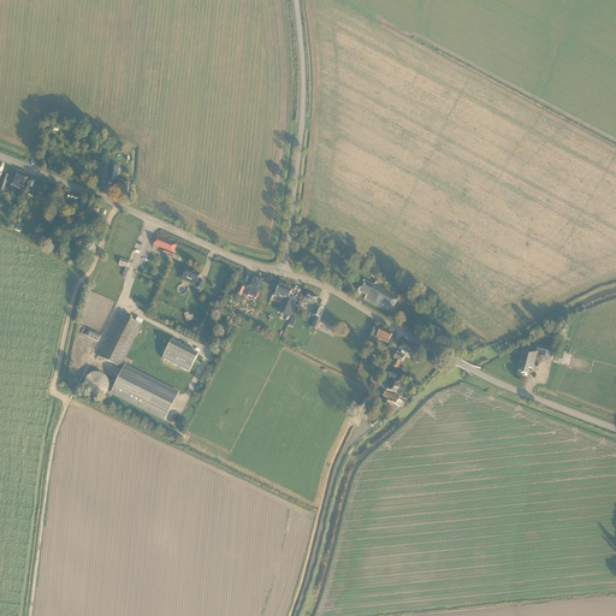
[(126,195),(129,182),(117,179),(119,166),(111,165),(106,183),(114,184),(112,191),(126,195)]
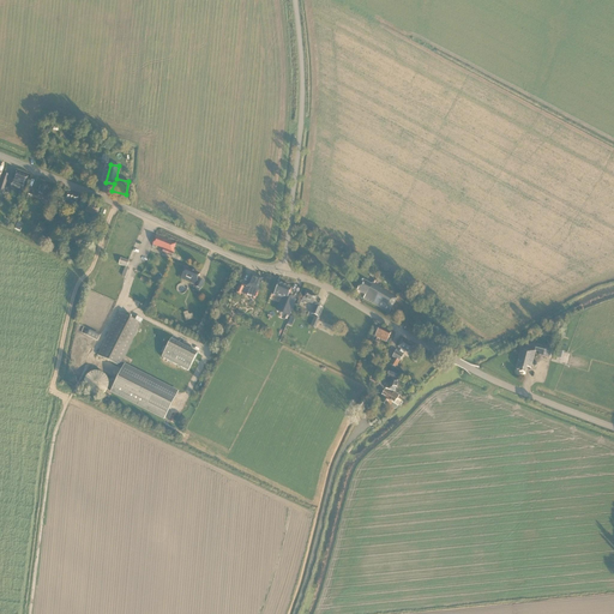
[(17,173),(12,186),(11,188),(22,193),(23,191),(28,178),(17,173)]
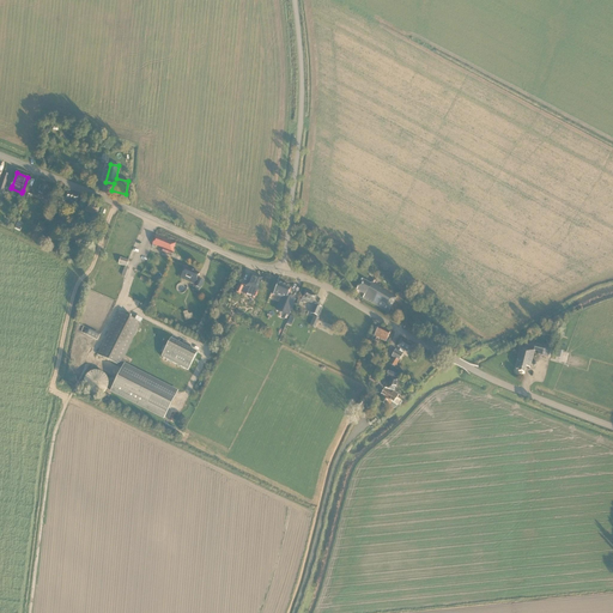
[(47,200),(52,189),(47,188),(48,186),(42,183),(41,186),(40,184),(35,196),(42,199),(47,200)]
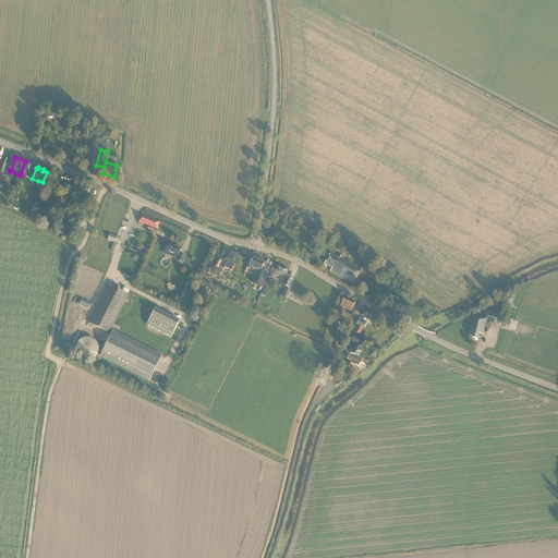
[(69,187),(71,179),(61,176),(59,184),(58,189),(63,191),(65,186),(69,187)]
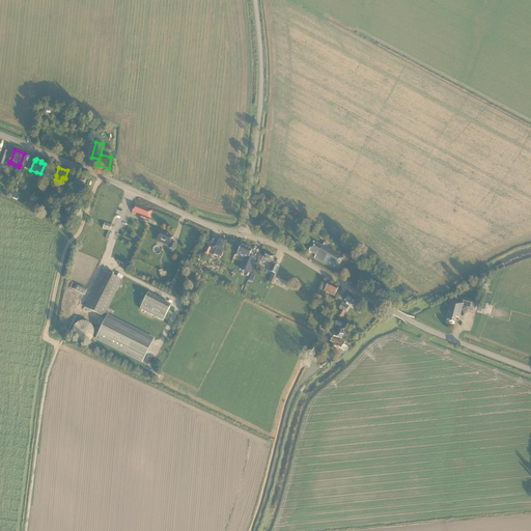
[(48,186),(50,180),(49,180),(51,174),(46,172),(44,179),(43,184),(48,186)]
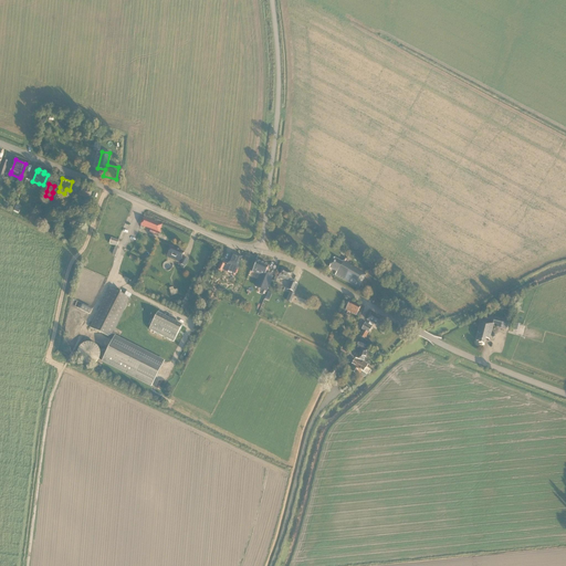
[(90,199),(92,192),(81,188),(79,195),(77,198),(87,202),(88,198),(90,199)]
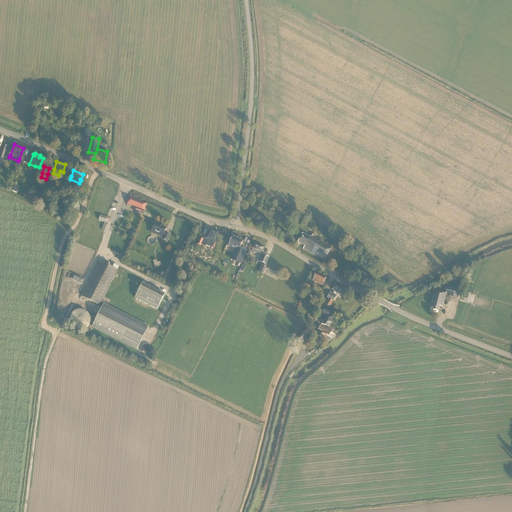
[(127,204),(144,211),(146,203),(130,196),(127,204)]
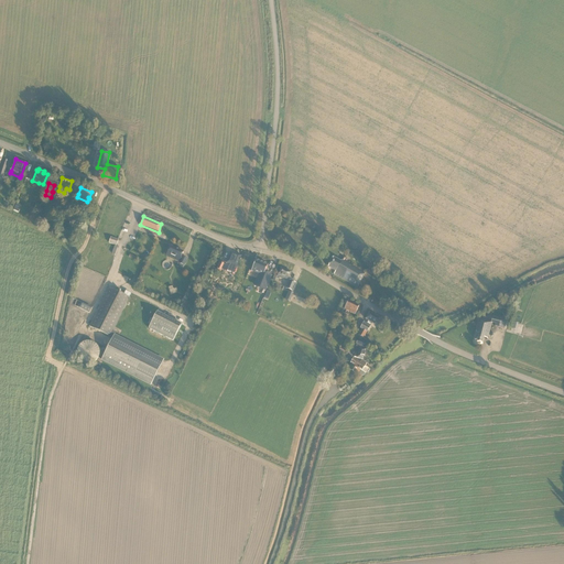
[(183,257),(183,258),(181,257),(183,252),(171,246),(166,255),(180,260),(180,259),(182,260),(180,264),(184,266),(187,259),(183,257)]
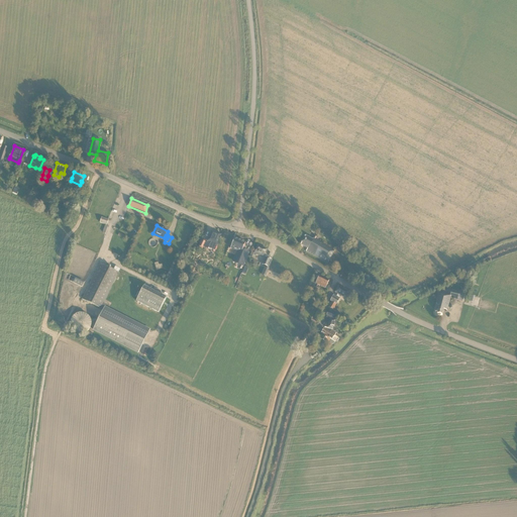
[(210,242),(209,245),(208,248),(215,251),(216,247),(221,235),(211,231),(207,241),(210,242)]
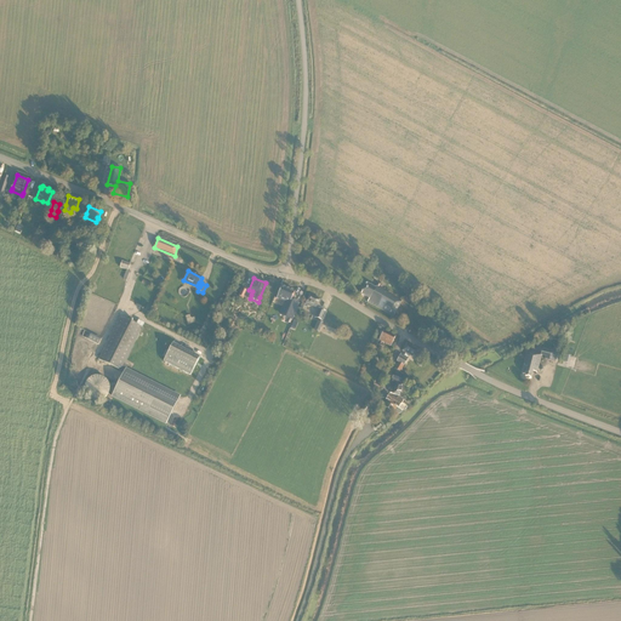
[(393,317),(402,301),(379,288),(380,285),(377,284),(375,289),(366,284),(360,294),(369,298),(368,302),(393,317)]
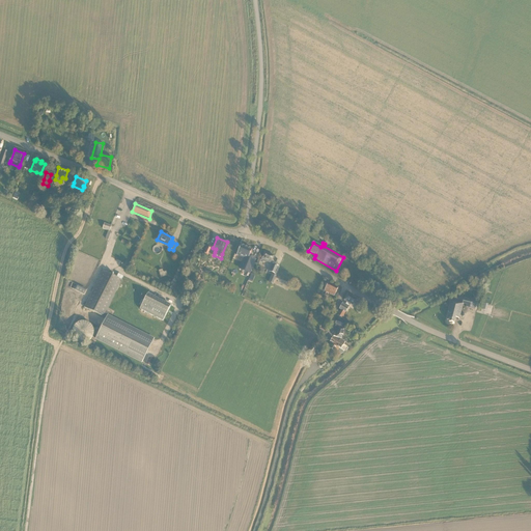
[(241,245),(236,255),(246,259),(243,267),(242,271),(250,274),(252,271),(256,260),(249,257),(250,255),(252,250),(241,245)]
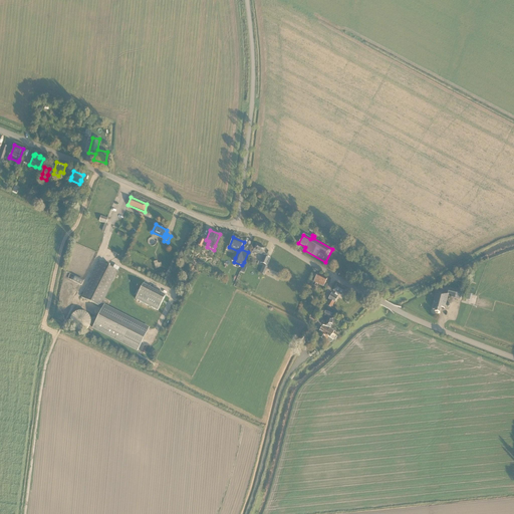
[(252,252),(257,254),(258,253),(262,255),(265,248),(256,244),(252,252)]
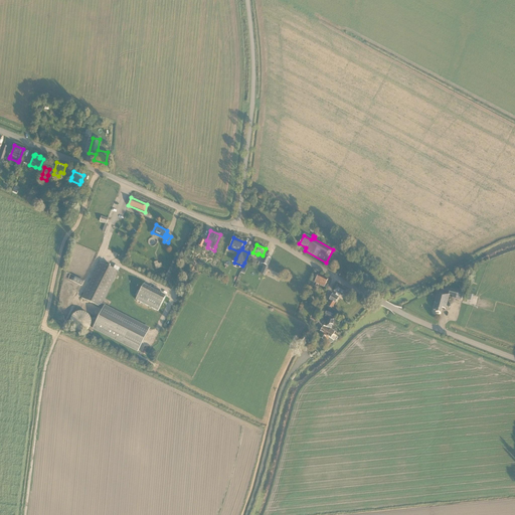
[(261,264),(267,266),(270,259),(264,255),(261,264)]
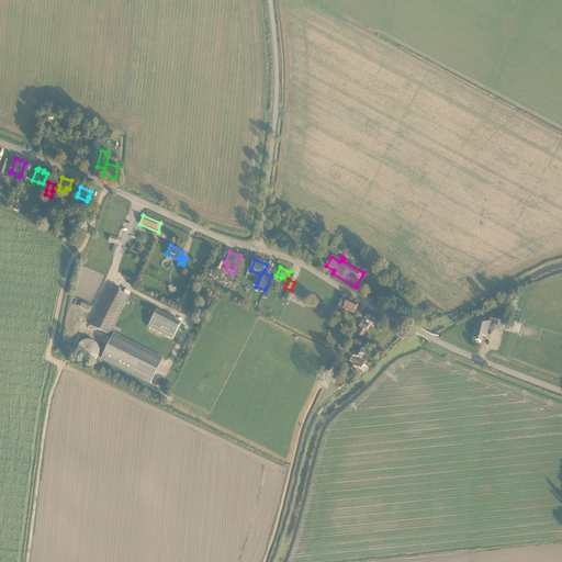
[(109,336),(130,296),(109,287),(89,326),(109,336)]
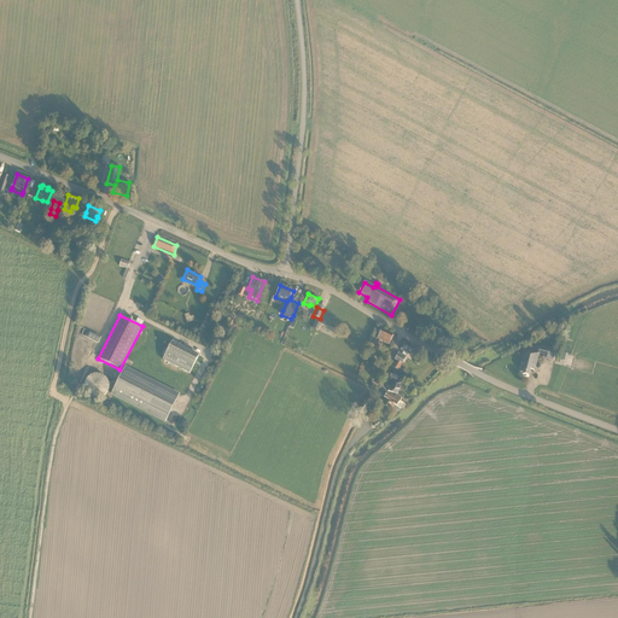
[(375,343),(378,344),(380,339),(389,344),(394,336),(382,330),(377,339),(374,338),(371,342),(372,343),(369,347),(373,348),(375,343)]
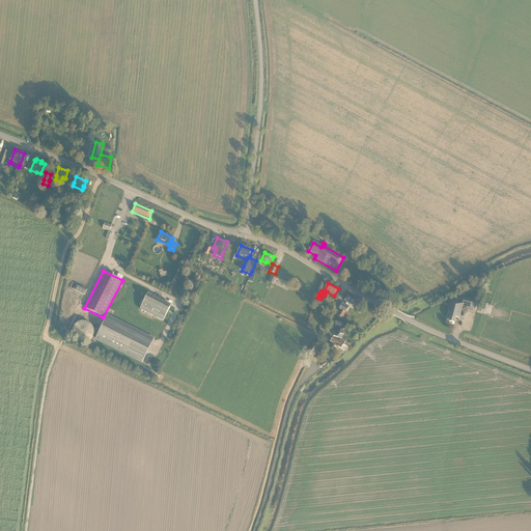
[(78,285),(76,290),(84,295),(86,289),(78,285)]
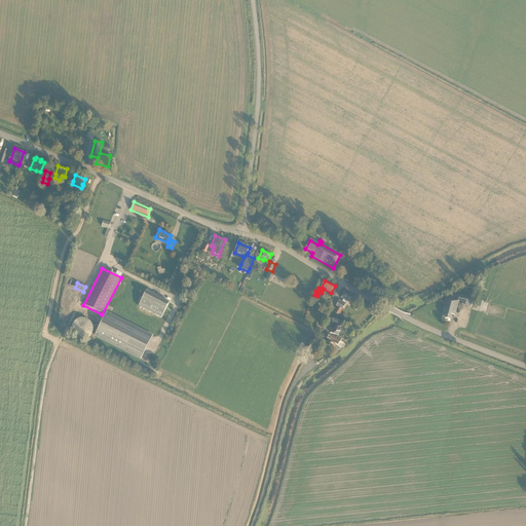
[(351,304),(354,298),(344,291),(340,298),(343,299),(342,302),(339,300),(336,306),(337,307),(334,313),(339,315),(345,304),(344,303),(346,301),(351,304)]
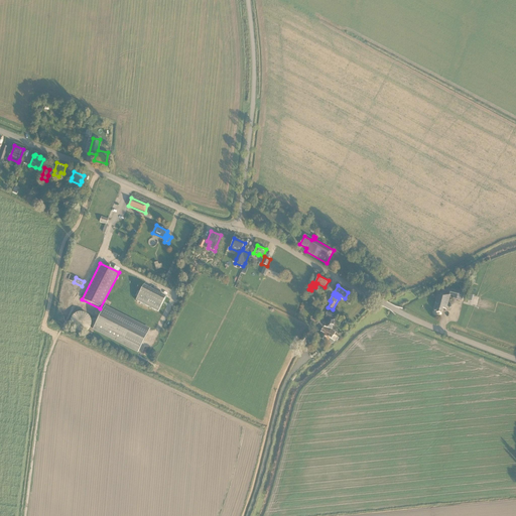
[(143,286),(136,300),(158,312),(166,297),(143,286)]
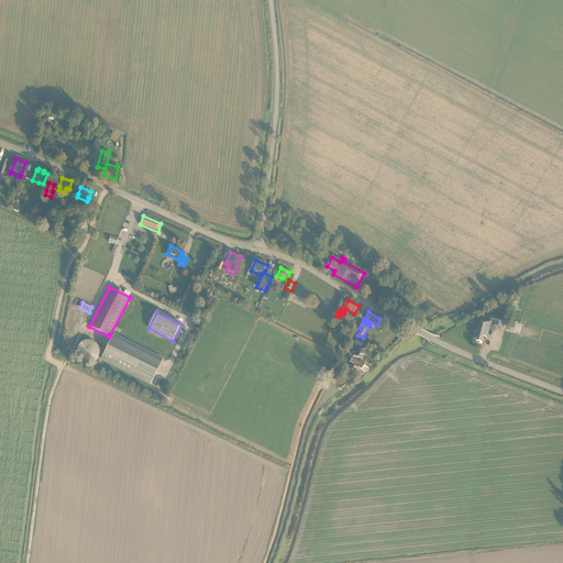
[(504,329),(506,319),(493,316),(490,322),(492,322),(495,323),(494,326),(504,329)]
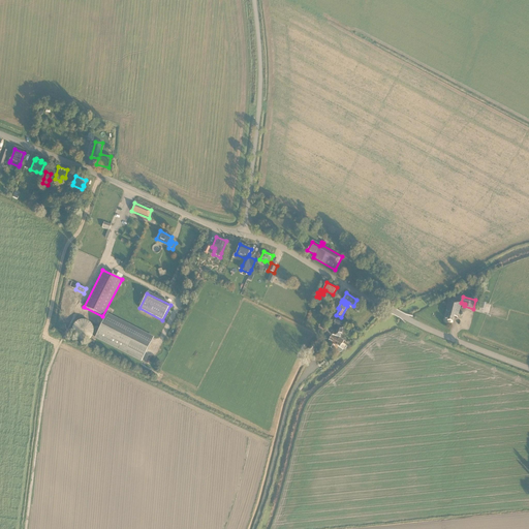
[(455,317),(458,317),(460,310),(461,303),(458,303),(449,300),(447,311),(445,318),(448,319),(447,321),(448,321),(449,322),(450,323),(450,322),(452,322),(453,322),(455,317)]
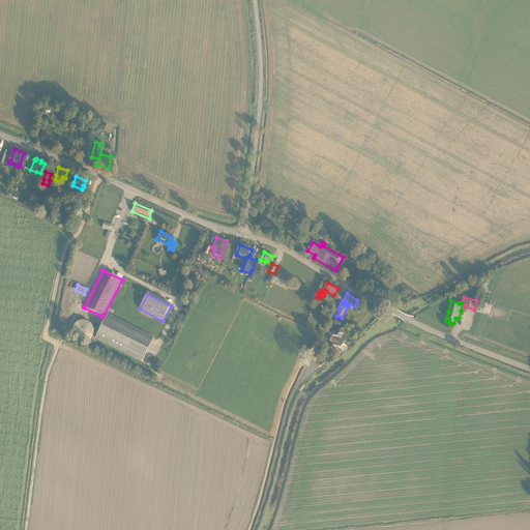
[(153,337),(107,315),(95,337),(143,361),(153,337)]
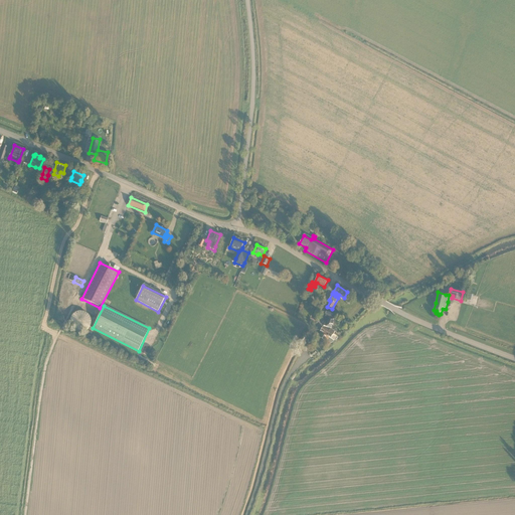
[(83,312),(80,312),(77,312),(74,314),(72,316),(71,318),(70,321),(70,324),(71,327),(72,329),(74,331),(77,332),(80,333),(83,332),(86,331),(89,329),(90,327),(91,324),(91,321),(90,318),(89,316),(86,314),(83,312)]
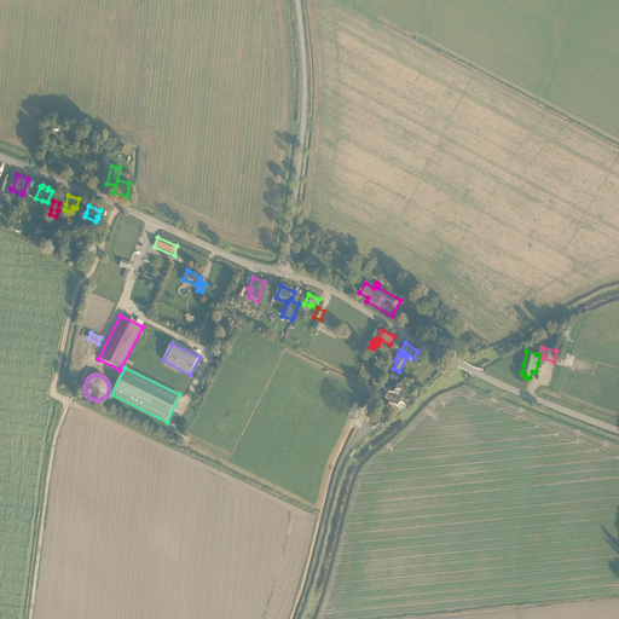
[(401,383),(397,382),(392,381),(388,392),(398,395),(401,383)]
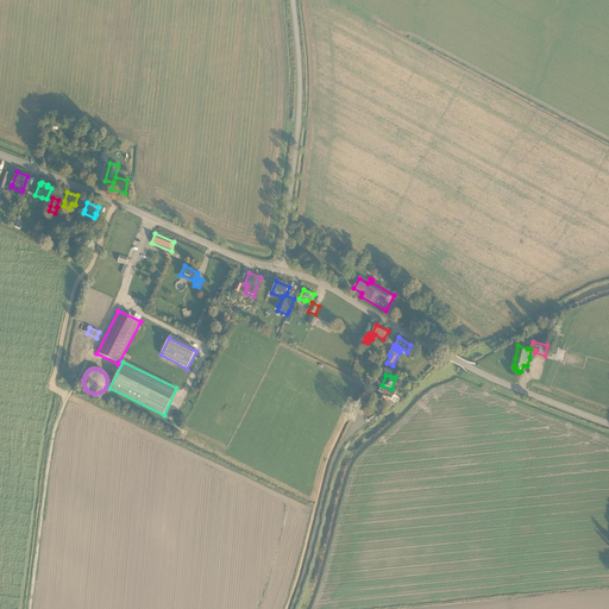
[(400,400),(397,397),(394,395),(389,391),(382,388),(378,393),(380,394),(376,399),(383,403),(383,402),(387,403),(389,400),(394,403),(395,402),(397,403),(400,400)]
